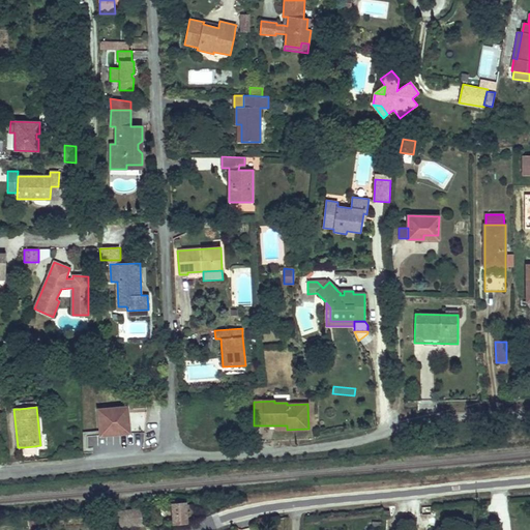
[(98,410),(100,436),(129,433),(127,408),(98,410)]
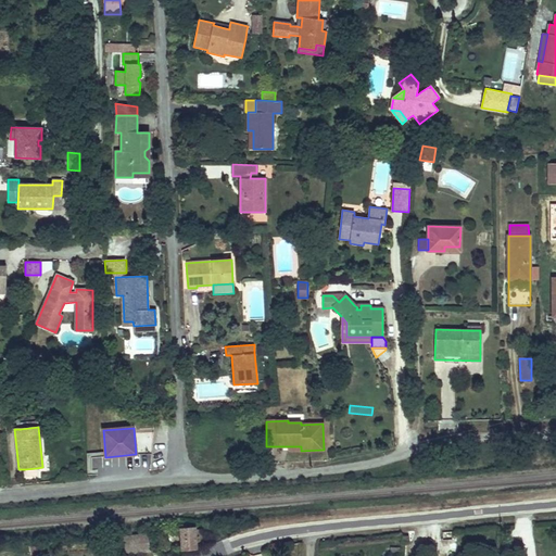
[(194,527),(180,528),(182,550),(196,548),(196,543),(194,530),(194,527)]
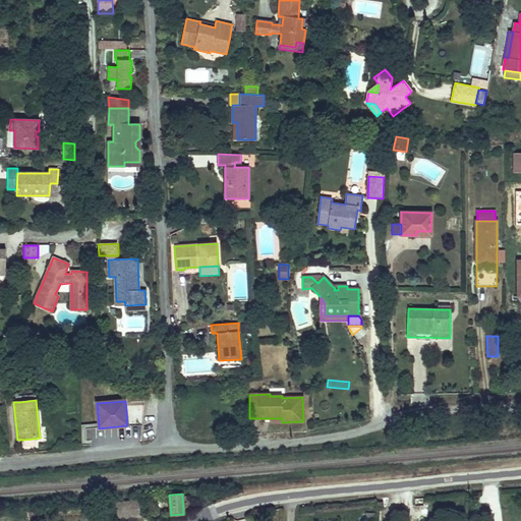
[(190,496),(182,497),(183,509),(191,505),(190,496)]
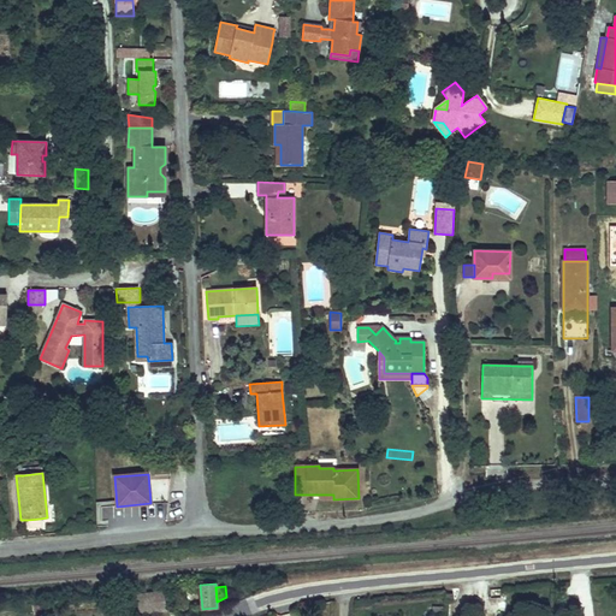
[(164,591),(136,596),(138,615),(166,610),(164,591)]
